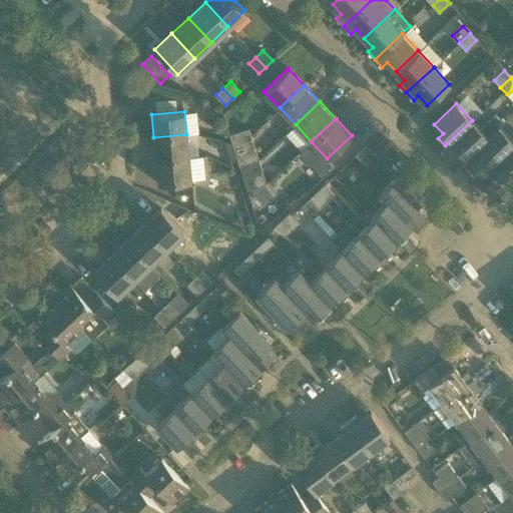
[(472,120),(445,145),(452,153),(457,148),(465,157),(487,136),(472,120)]
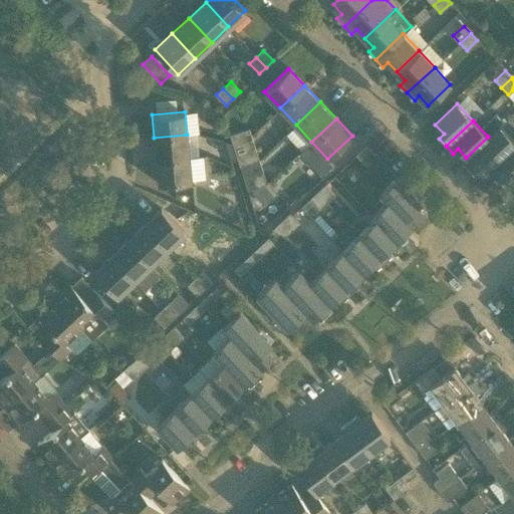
[(499,126),(488,137),(466,158),(493,186),(501,179),(506,185),(513,177),(513,140),(500,125),(499,126)]
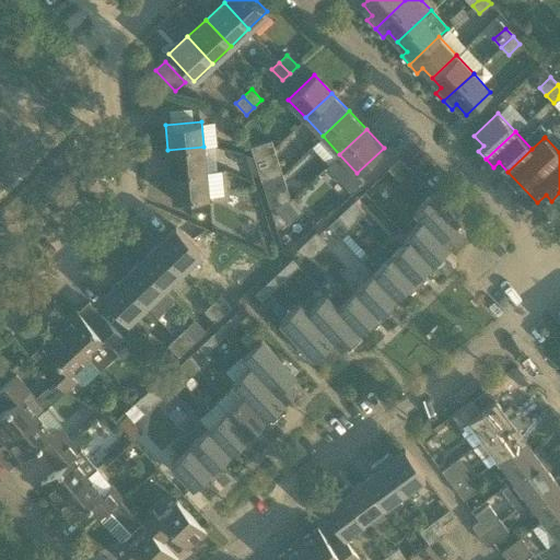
[(276,155),(275,151),(271,140),(251,147),(254,156),(255,161),(276,155)]
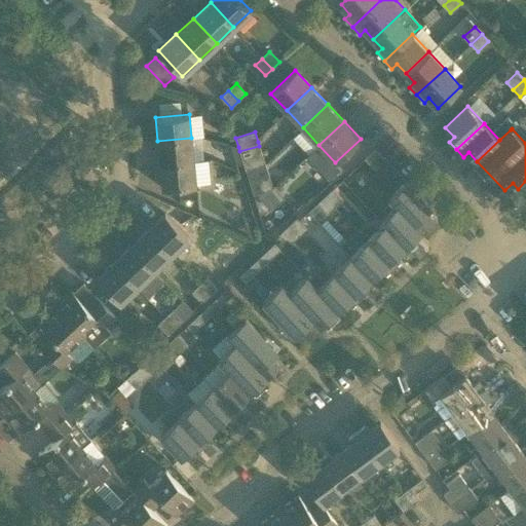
[(157,141),(159,165),(193,161),(191,138),(157,141)]
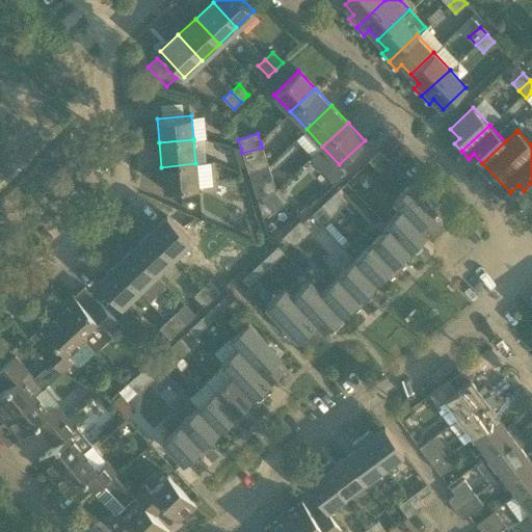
[(242,153),(241,149),(233,147),(239,166),(245,164),(246,164),(245,163),(265,157),(262,148),(242,153)]
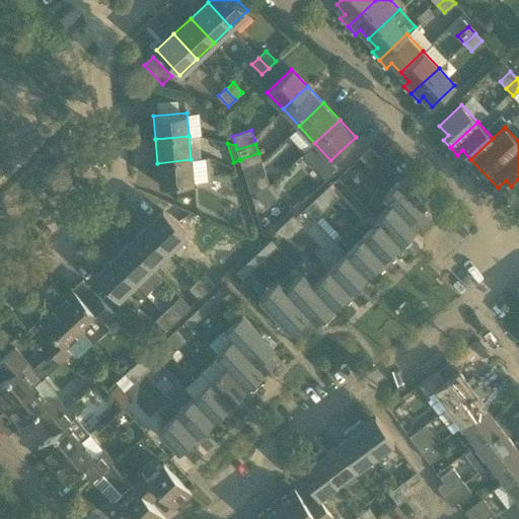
[(370,146),(360,156),(369,166),(379,157),(370,146)]
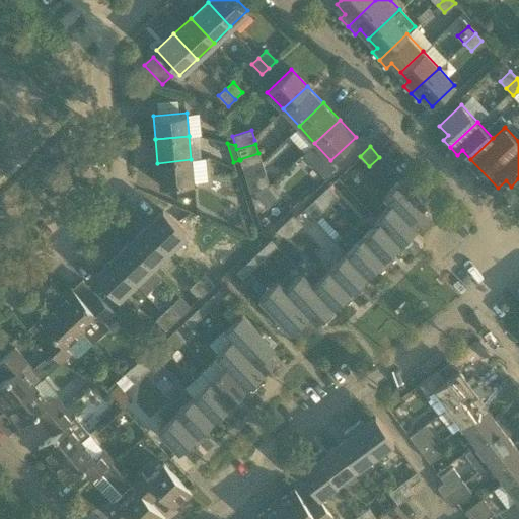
[(242,168),(262,162),(258,153),(239,159),(240,160),(239,160),(242,168)]
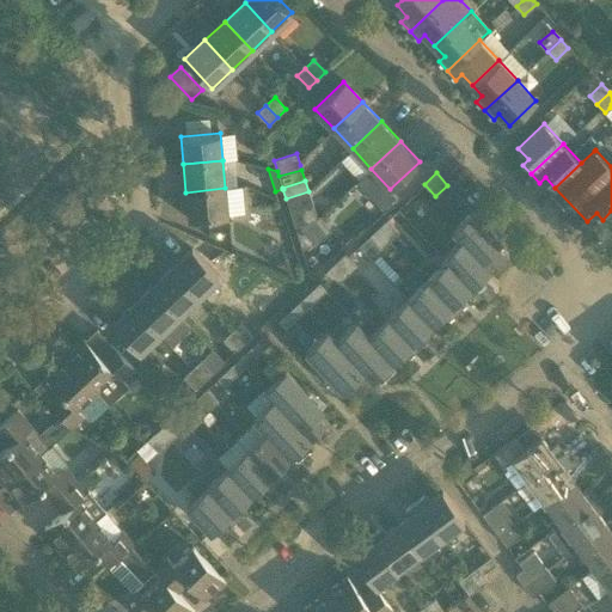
[(225,188),(185,193),(189,220),(227,215),(225,188)]
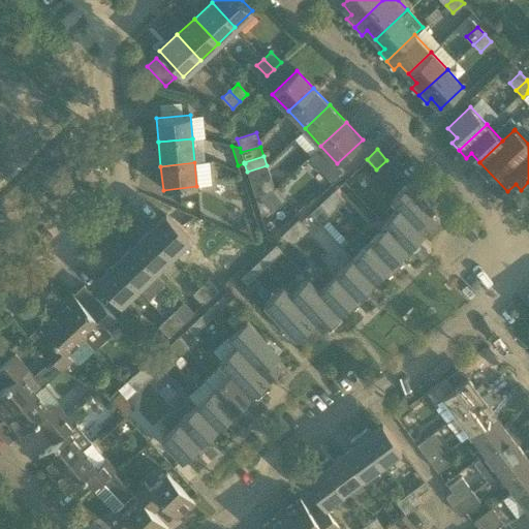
[(259,178),(270,175),(267,165),(247,172),(250,181),(259,178)]
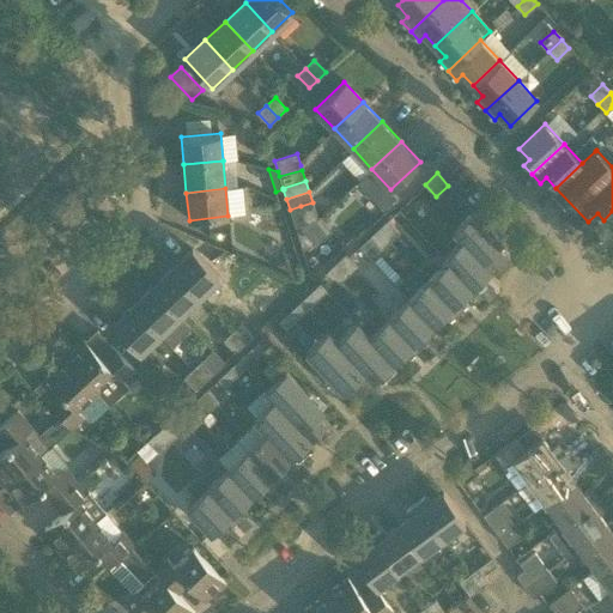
[(317,218),(313,202),(301,206),(307,223),(317,218)]
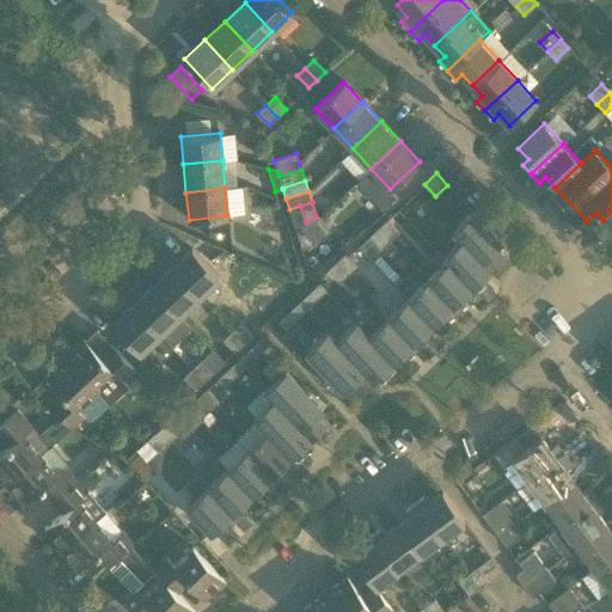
[(300,206),(289,209),(294,226),(306,222),(300,206)]
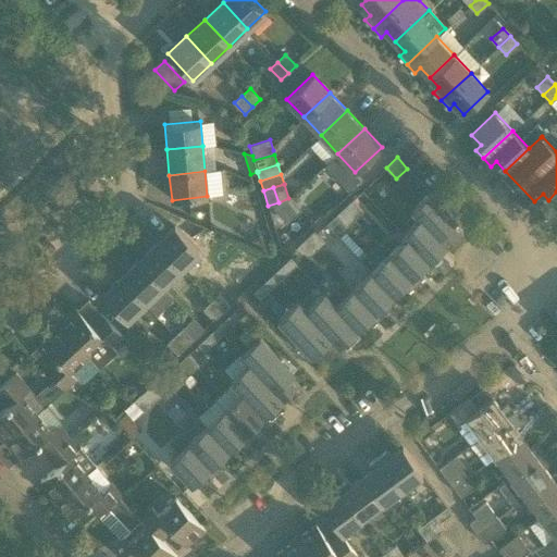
[(403,232),(406,236),(430,261),(459,233),(450,225),(456,220),(430,192),(411,209),(419,217),(403,232)]
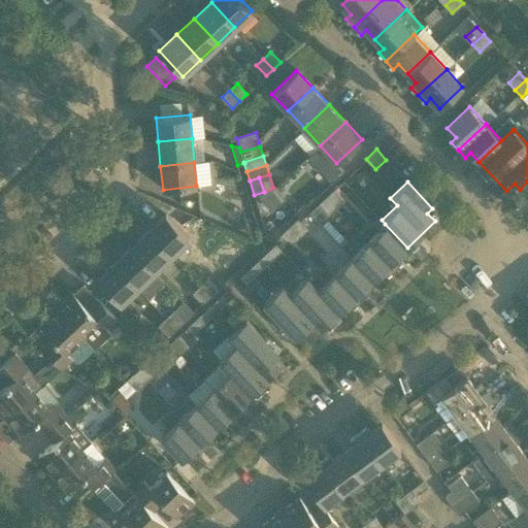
[(343,199),(334,190),(334,189),(326,197),(336,207),(343,199)]
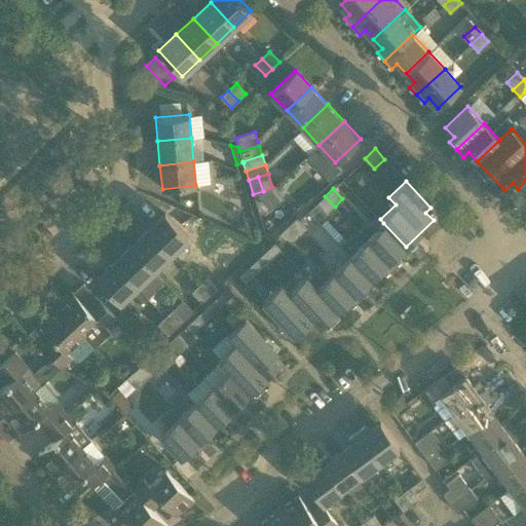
[(325,196),(317,202),(308,211),(321,224),(330,215),(333,218),(340,212),(335,207),(325,196)]
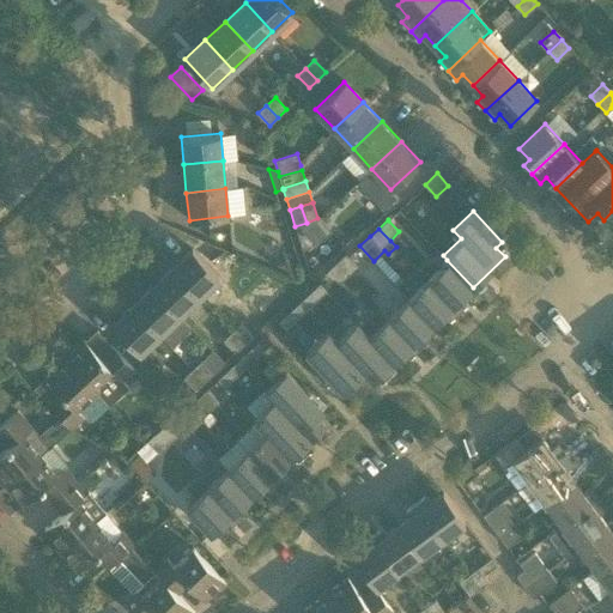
[(192,248),(171,267),(199,296),(218,277),(192,248)]
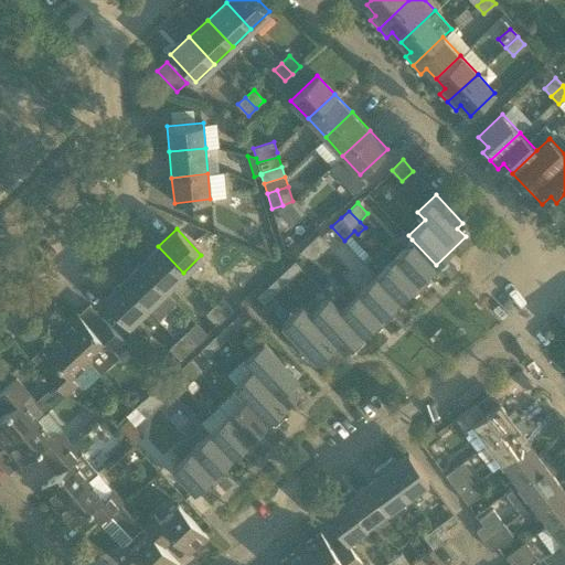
[(329,246),(318,235),(317,234),(309,241),(321,253),(329,246)]
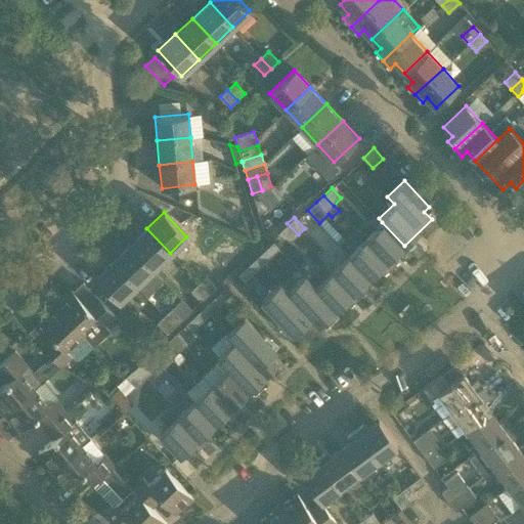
[(365,238),(392,266),(399,259),(395,254),(404,246),(382,222),(365,238)]
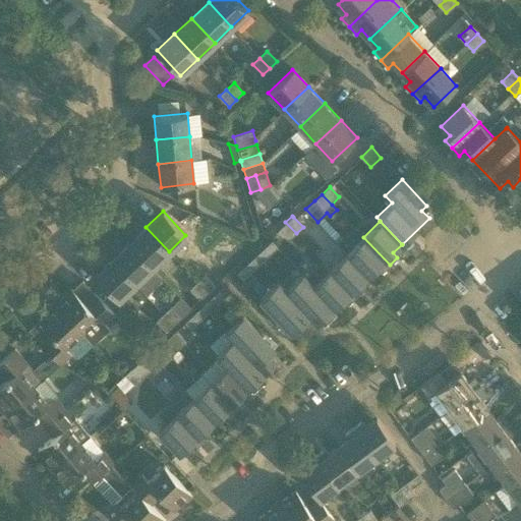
[(296,233),(285,222),(278,229),(289,240),(296,233)]
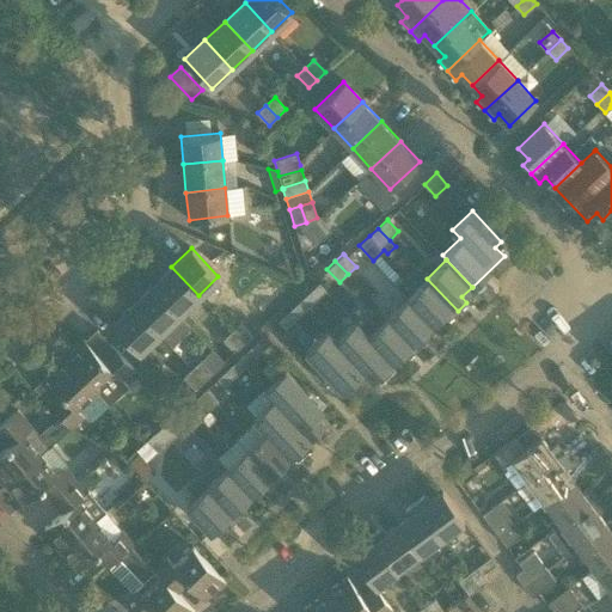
[(199,295),(171,267),(152,286),(178,314),(199,295)]
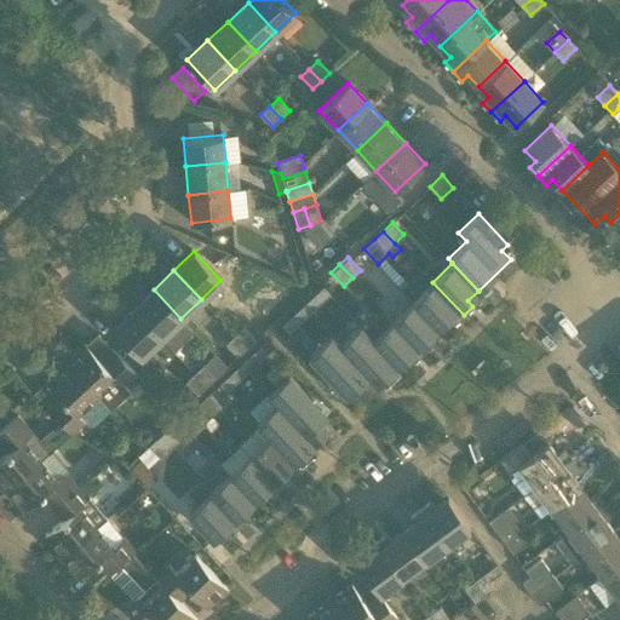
[(454,325),(464,315),(432,282),(412,302),(437,328),(448,319),(454,325)]
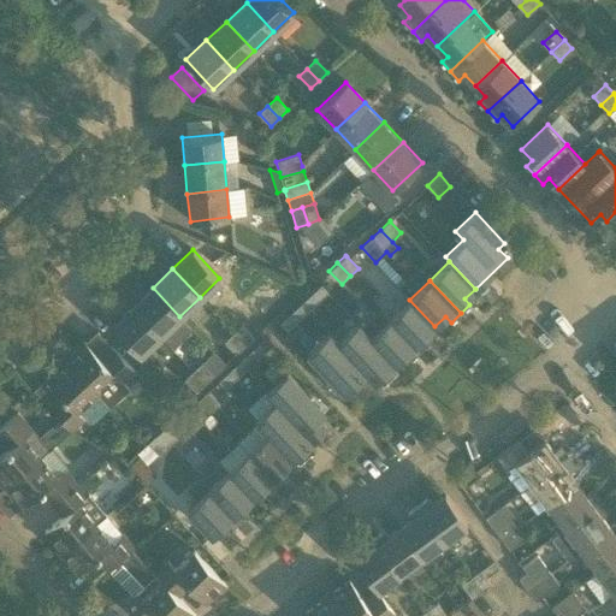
[(327,291),(321,285),(320,284),(312,294),(318,300),(327,291)]
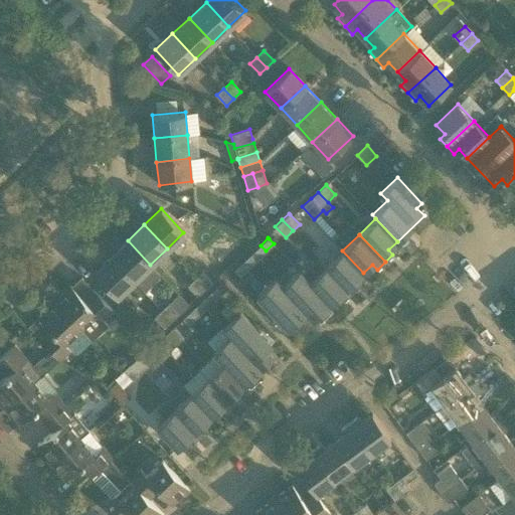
[(128,240),(111,256),(133,281),(150,265),(128,240)]
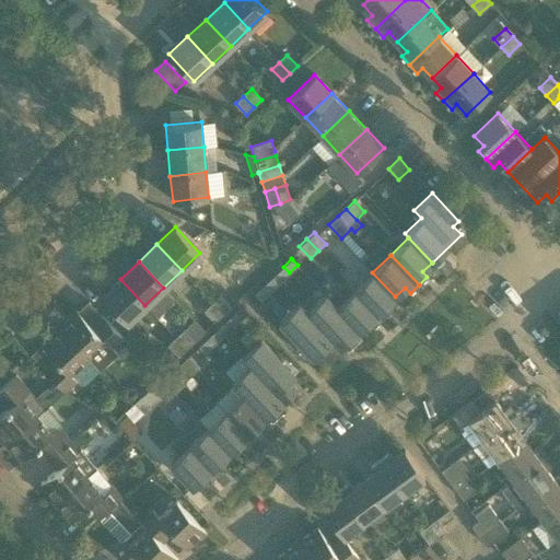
[(273,276),(280,282),(289,272),(283,267),(273,276)]
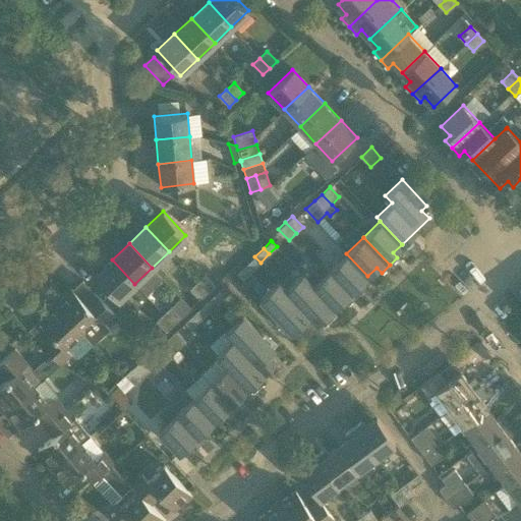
[(330,269),(356,297),(363,289),(359,284),(367,276),(346,253),(330,269)]
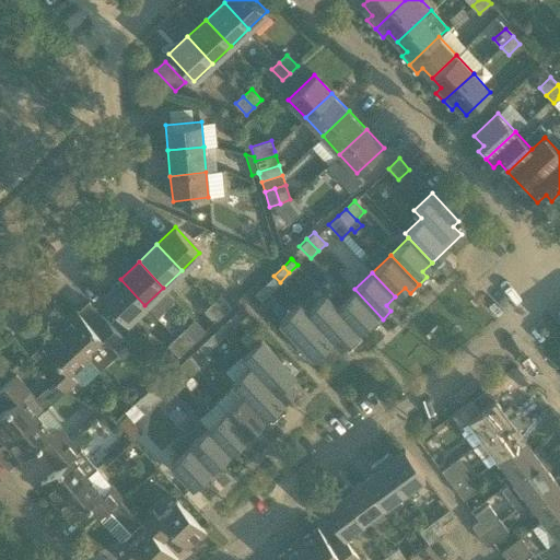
[(280,282),(273,276),(265,284),(270,291),(280,282)]
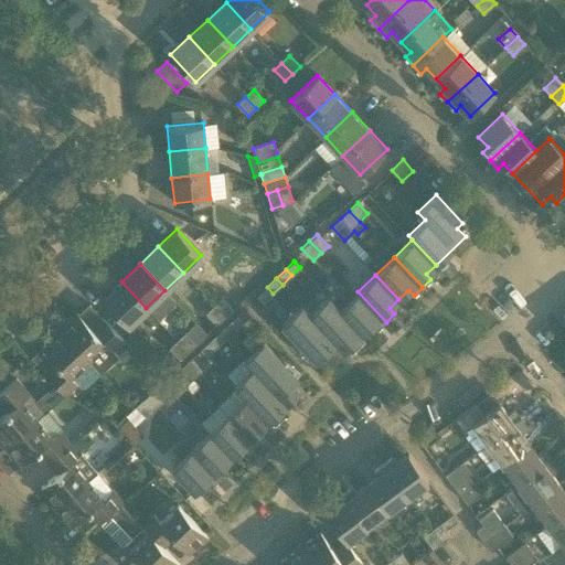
[(146,308),(121,281),(103,299),(127,324),(146,308)]
